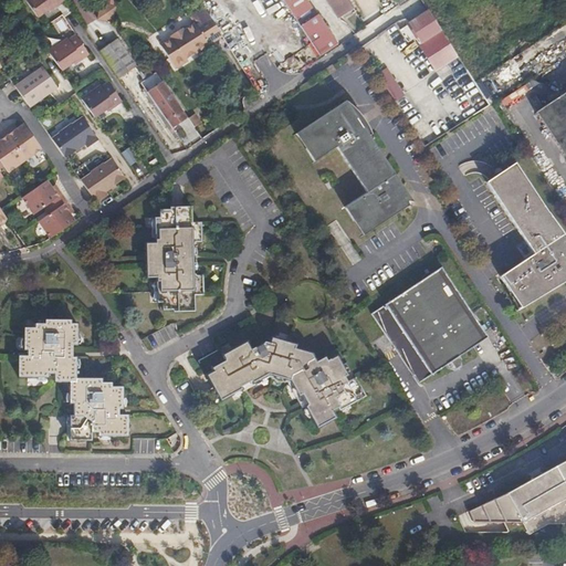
[(64,2),(62,0),(25,0),(24,1),(37,18),(49,10),(51,12),(64,2)]
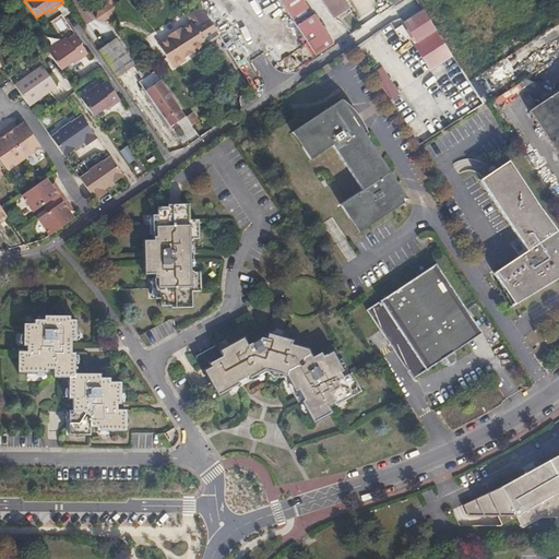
[(334,48),(302,0),(280,0),(318,58),(334,48)]
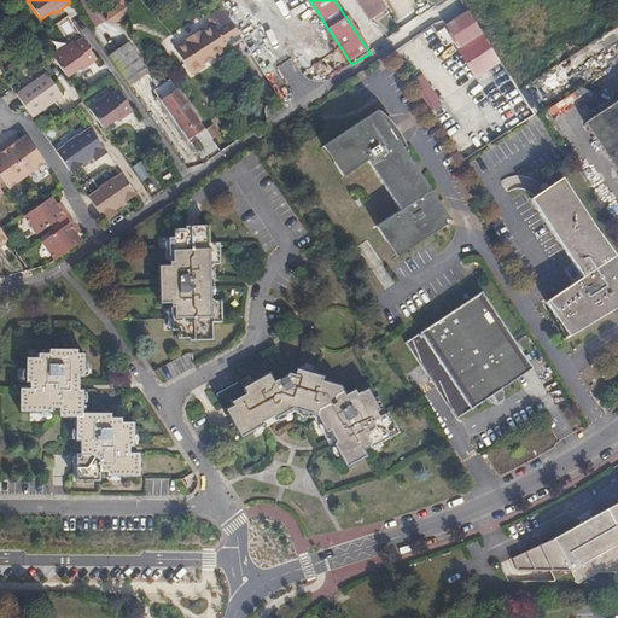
[(386,9),(380,0),(356,0),(369,21),(386,9)]
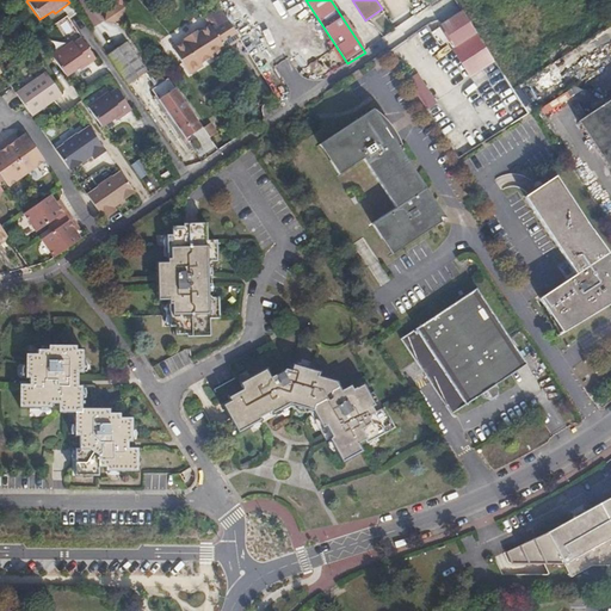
[(476,32),(462,10),(442,24),(456,45),(476,32)]
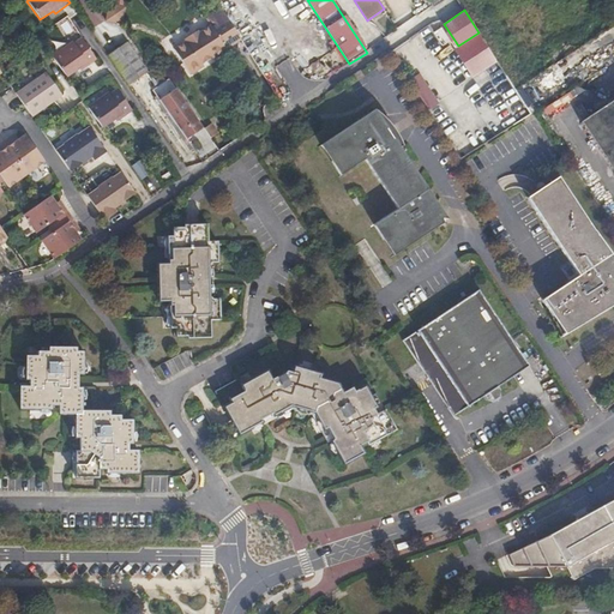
[(242,40),(232,22),(227,16),(212,25),(210,24),(198,31),(196,29),(182,37),(185,40),(173,47),(190,73),(203,65),(202,62),(212,56),(214,58),(242,40)]
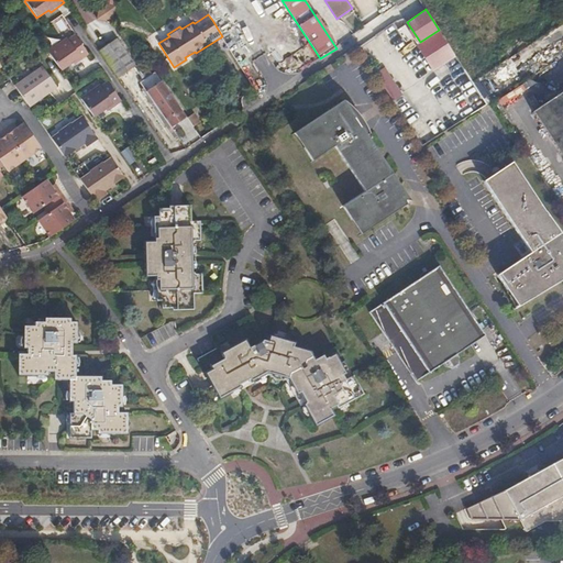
[(88,55),(75,37),(69,42),(67,40),(48,53),(61,70),(72,63),(73,66),(88,55)]
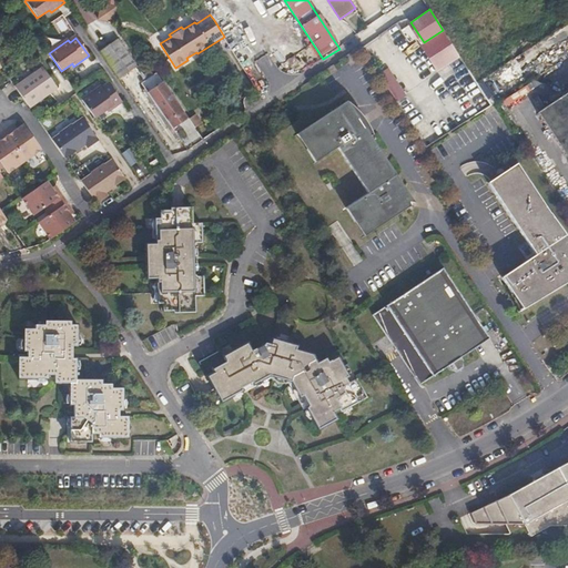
[(119,39),(112,43),(100,52),(101,53),(109,66),(120,81),(132,72),(139,68),(120,40),(119,39)]
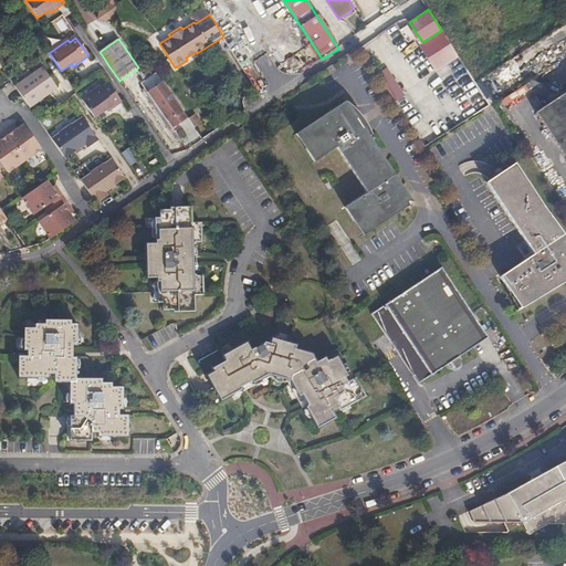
[(264,76),(276,69),(266,53),(254,61),(264,76)]
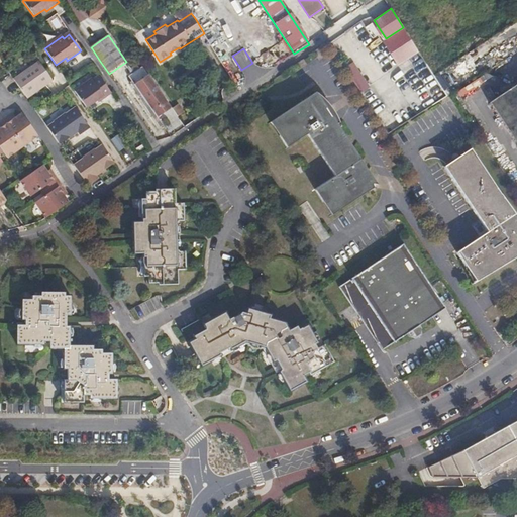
[(25,97),(52,79),(38,62),(13,80),(24,95),(25,97)]
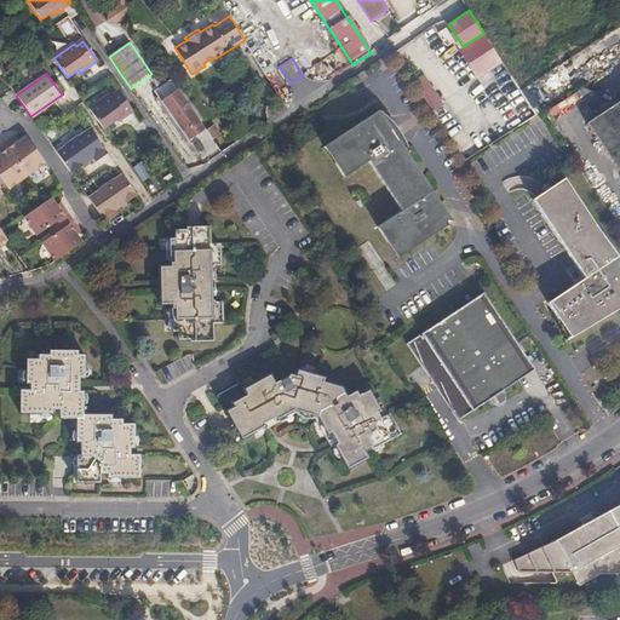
[(432,112),(442,105),(424,74),(413,81),(432,112)]
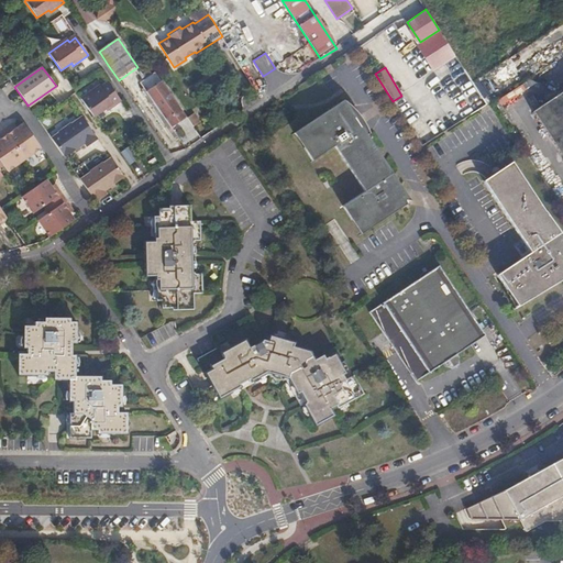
[(154,75),(151,70),(143,76),(147,80),(154,75)]
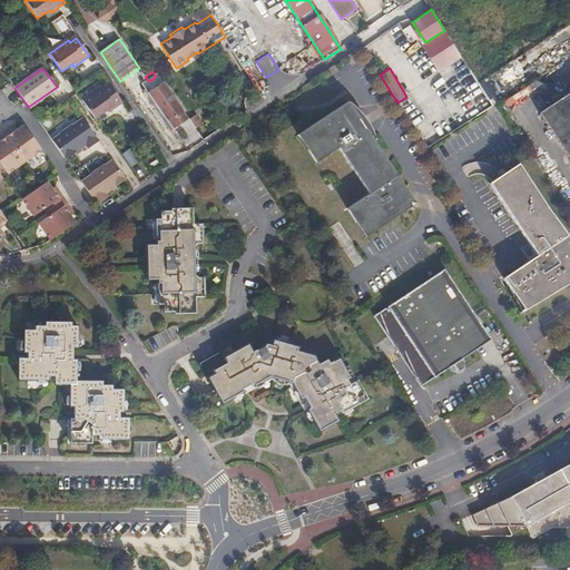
[(121,102),(109,84),(101,89),(99,87),(81,99),(91,112),(95,118),(106,110),(107,112),(121,102)]
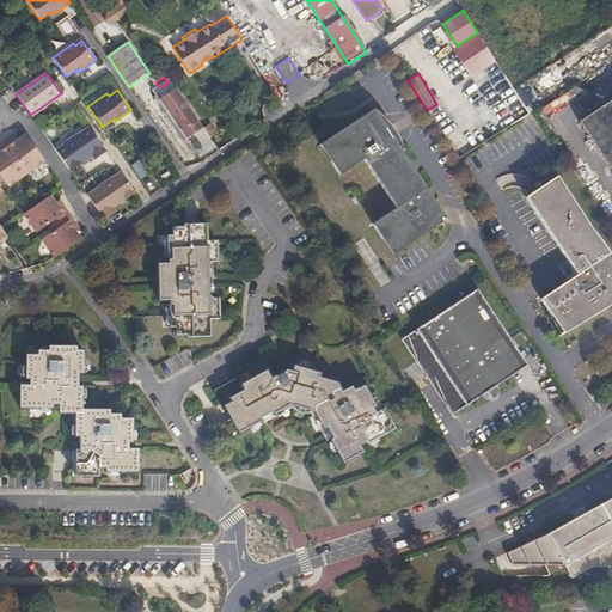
[(201,126),(177,90),(159,102),(188,142),(196,135),(193,130),(201,126)]
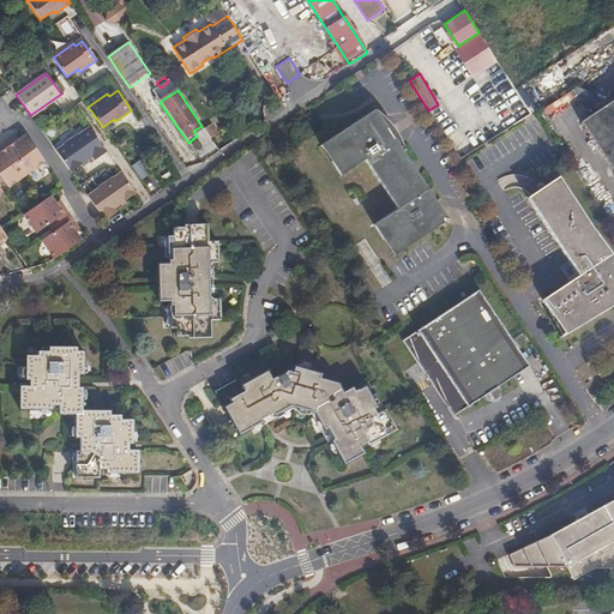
[(560,107),(573,98),(570,94),(557,102),(560,107)]
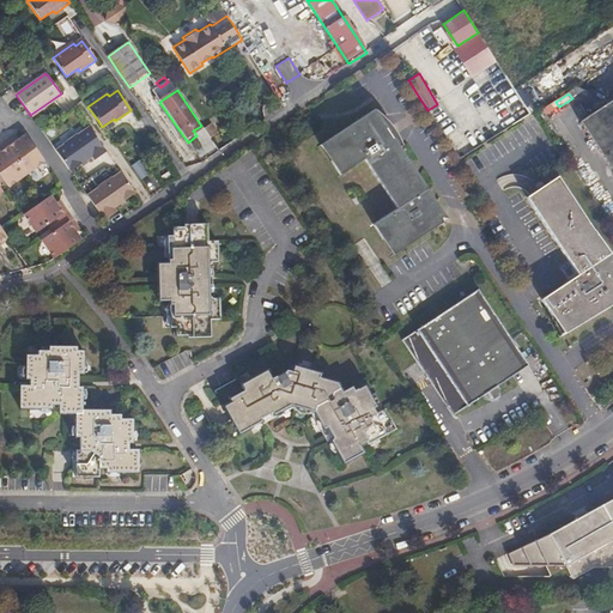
[(612,101),(583,121),(612,165),(612,101)]
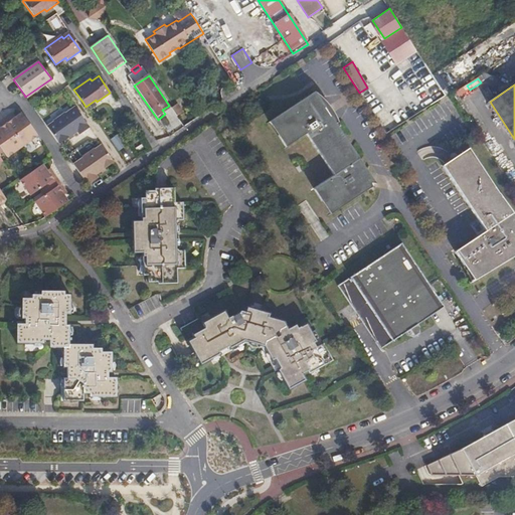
[(458,97),(469,92),(466,87),(455,92),(458,97)]
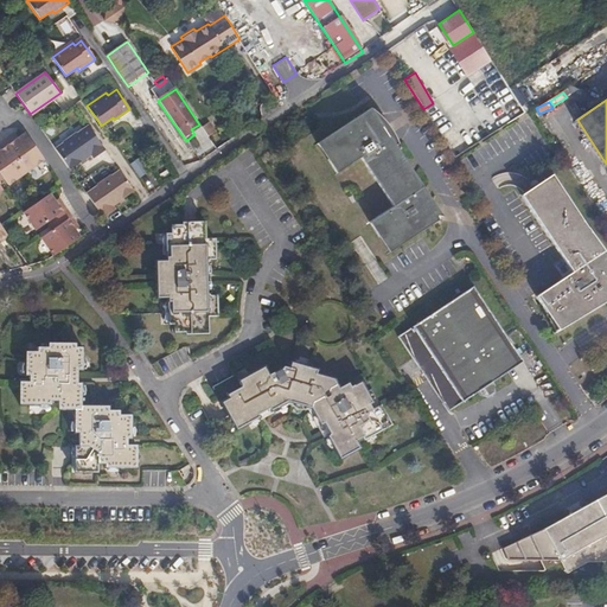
[(382,121),(382,115),(376,107),(321,142),(333,157),(331,159),(340,173),(365,158),(396,208),(372,223),(382,237),(384,236),(393,251),(441,221),(430,217),(433,208),(435,208),(428,186),(411,163),(401,146),(397,144),(393,139),(388,134),(385,129),(382,121)]
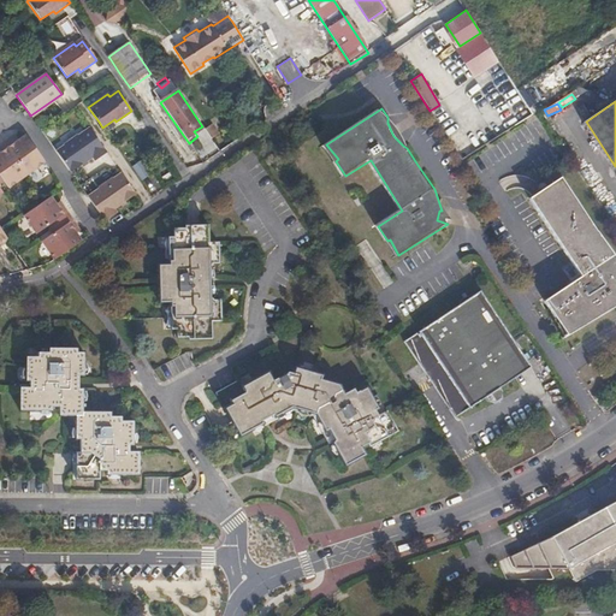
[(407,148),(388,117),(388,123),(391,131),(394,136),(398,141),(403,146),(407,148)]
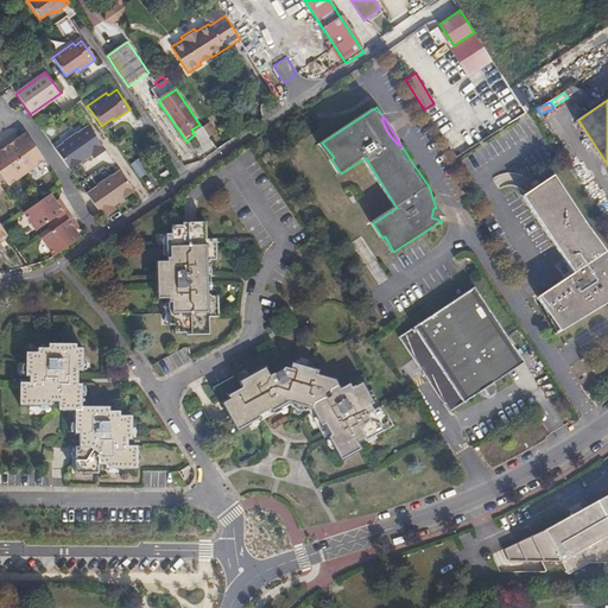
[(210,139),(217,134),(210,124),(203,128),(210,139)]
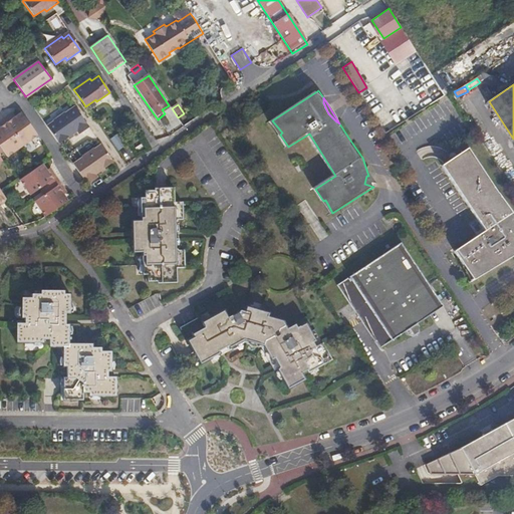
[(53,121),(46,125),(49,130),(58,144),(76,131),(79,134),(90,126),(75,105),(65,113),(64,112),(53,120),(53,121)]
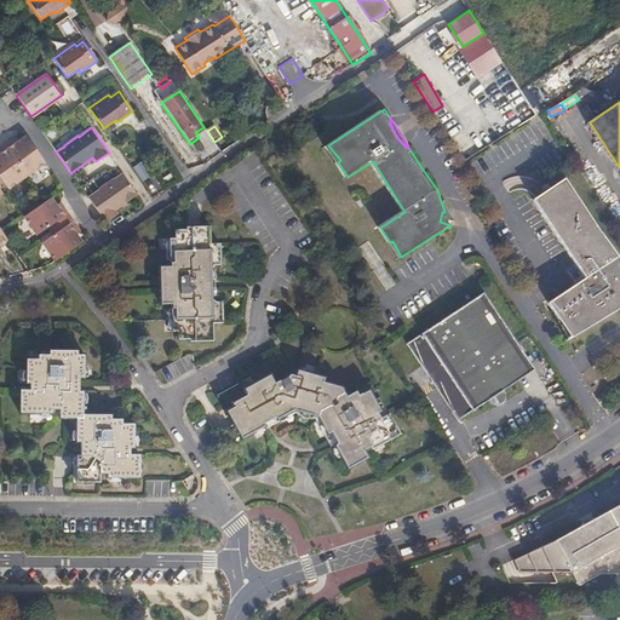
[(199,137),(207,131),(206,130),(204,127),(195,132),(199,137)]
